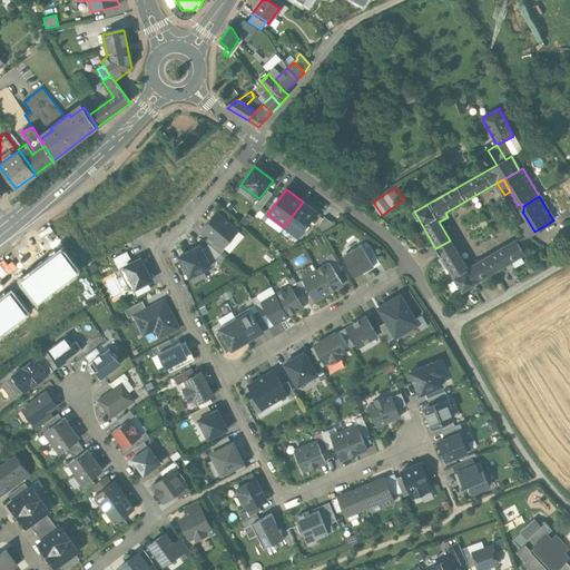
[(317,213),(303,202),(284,227),(298,238),(317,213)]
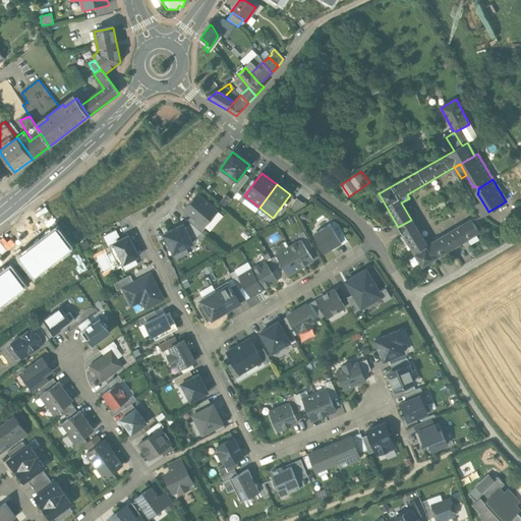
[(217,211),(197,194),(190,204),(191,206),(189,208),(187,207),(184,210),(204,227),(217,211)]
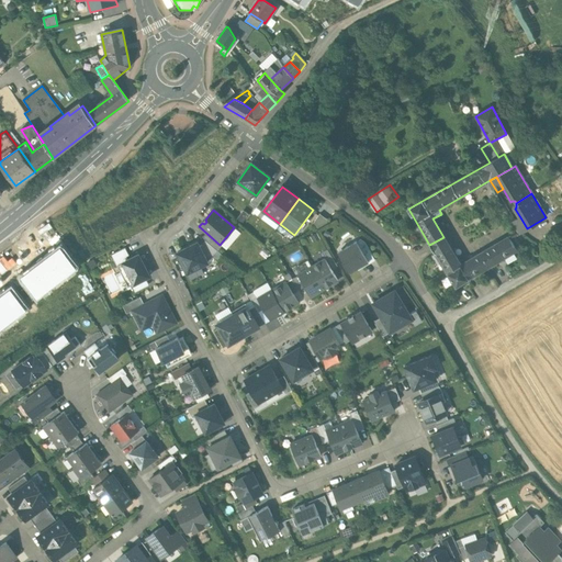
[(527,228),(520,217),(515,221),(521,232),(527,228)]
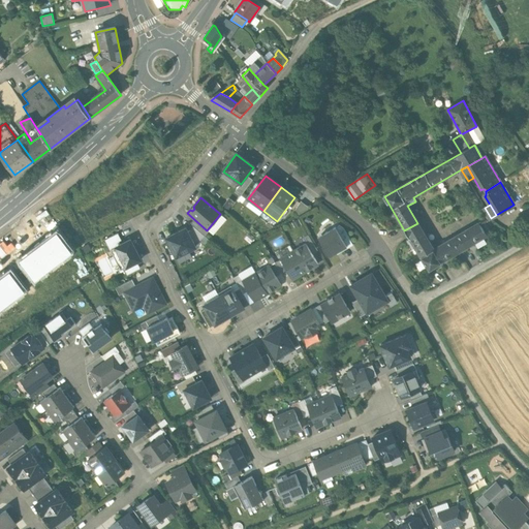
[(408,237),(421,229),(417,223),(404,230),(408,237)]
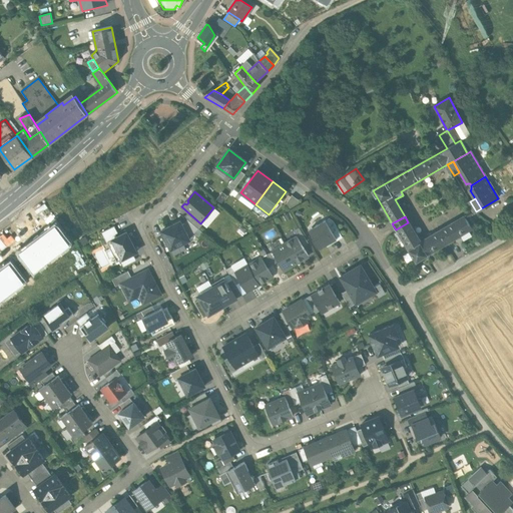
[(421,243),(408,222),(396,229),(416,263),(472,229),(464,217),(421,243)]
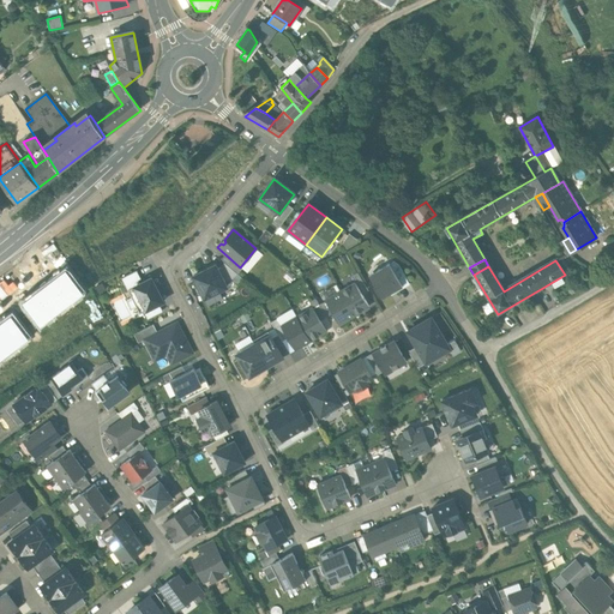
[(238,275),(224,263),(220,269),(217,270),(224,283),(233,280),(238,275)]
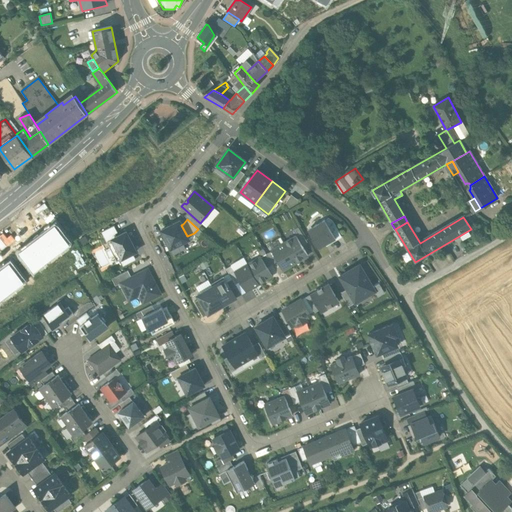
[(324,220),(314,226),(316,230),(311,233),(310,234),(313,239),(319,249),(335,239),(324,220)]
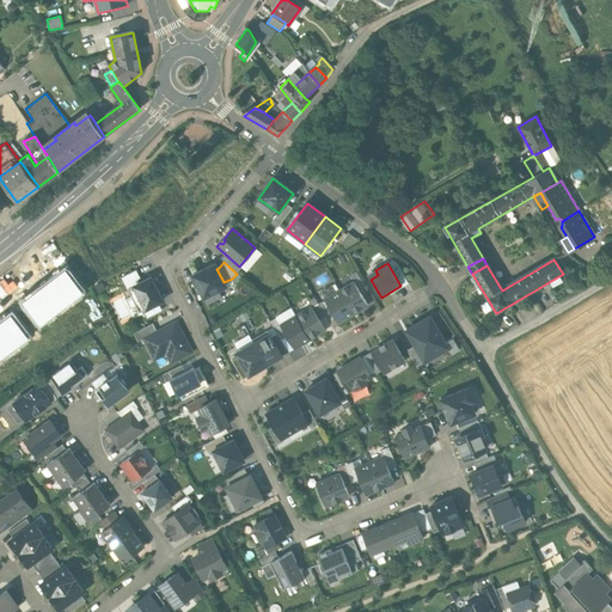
[(207,269),(203,271),(202,270),(193,276),(203,298),(226,287),(224,282),(216,269),(214,264),(207,269)]
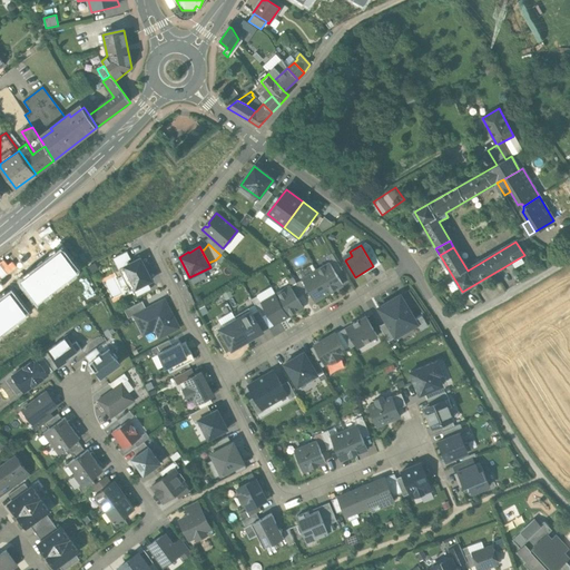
[(20,281),(37,302),(79,271),(62,248),(20,281)]
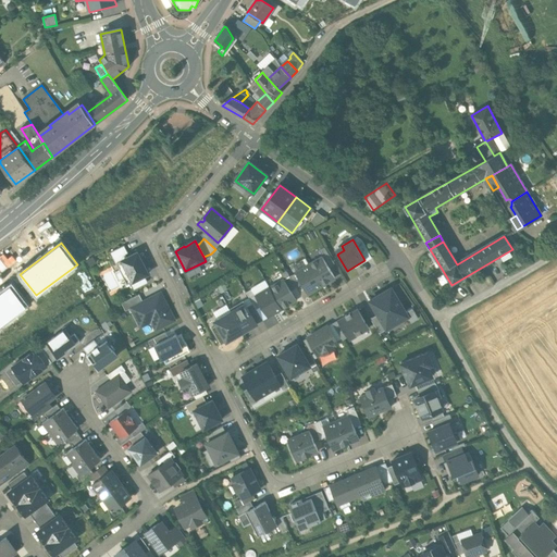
[(334,264),(324,248),(319,251),(322,257),(329,268),(334,264)]
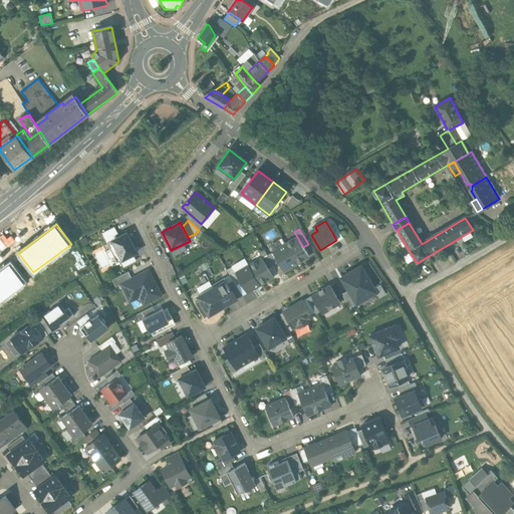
[(137,253),(126,233),(116,238),(112,241),(122,260),(133,255),(137,253)]
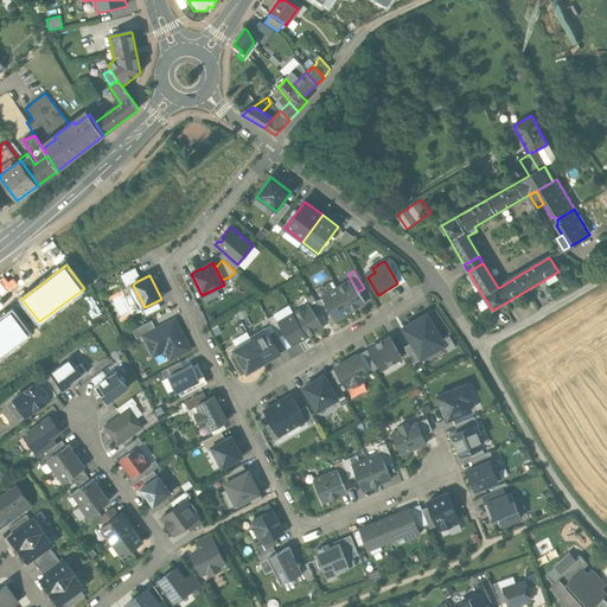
[(145,307),(133,285),(138,281),(136,278),(125,283),(131,295),(125,298),(129,306),(134,304),(138,311),(142,308),(146,317),(160,308),(157,301),(145,307)]
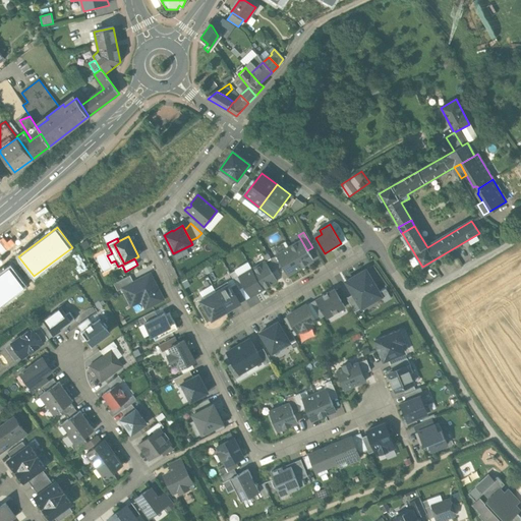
[(307,250),(301,240),(289,247),(300,268),(313,261),(307,250)]
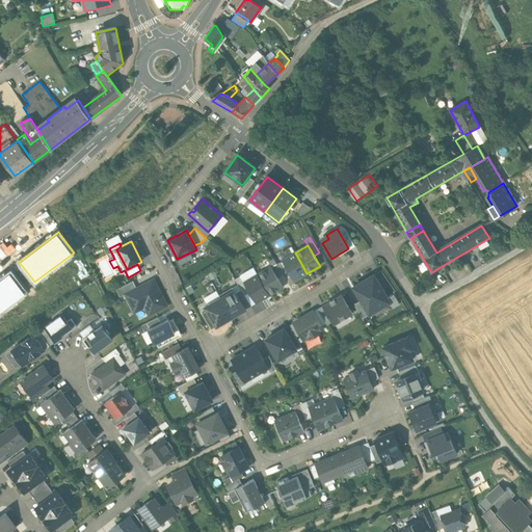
[(307,273),(295,253),(282,261),(288,272),(294,281),(306,274),(306,273),(307,273)]
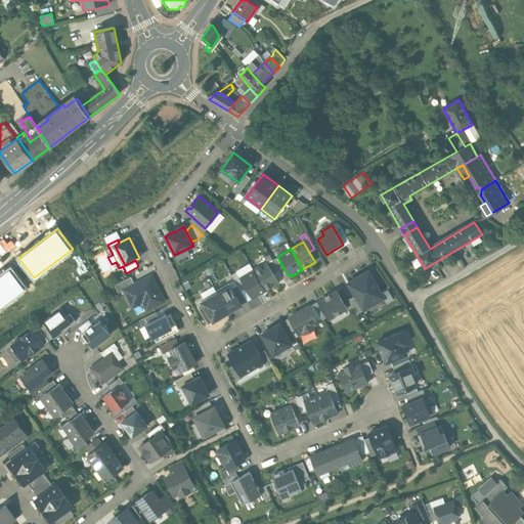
[(272,260),(269,255),(264,258),(273,274),(278,271),(272,260)]
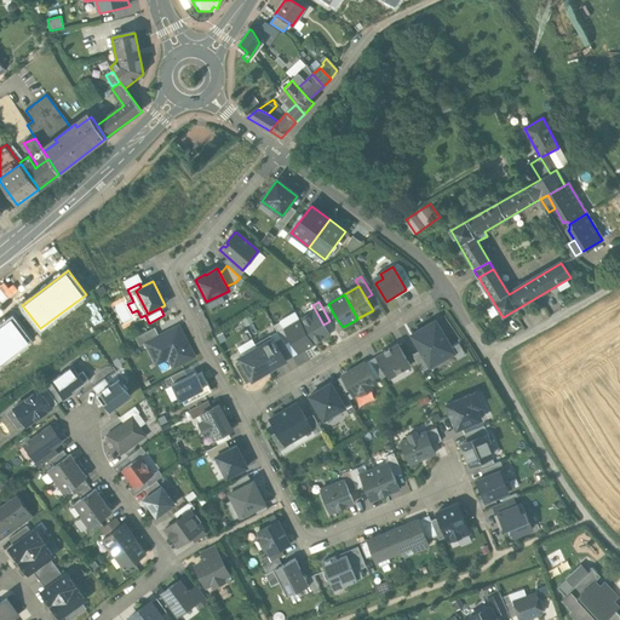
[(336,317),(328,304),(322,308),(329,321),(336,317)]
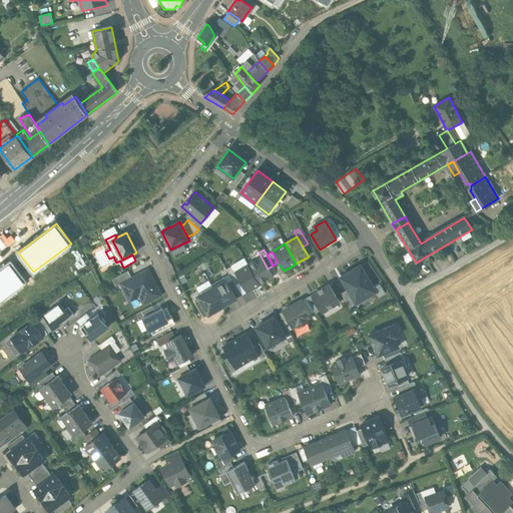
[(248,265),(260,285),(272,278),(261,258),(248,265)]
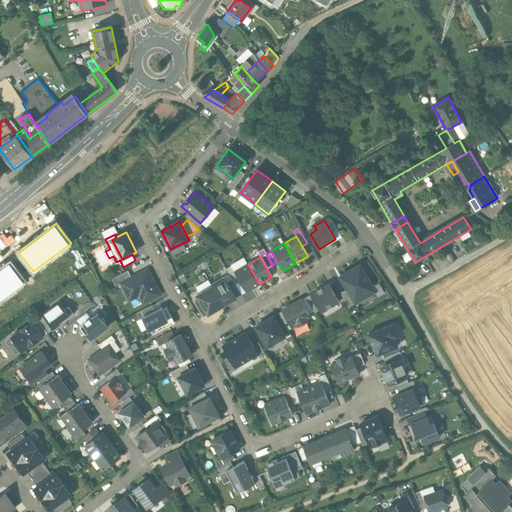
[(0,268),(0,299),(25,280),(10,261),(0,268)]
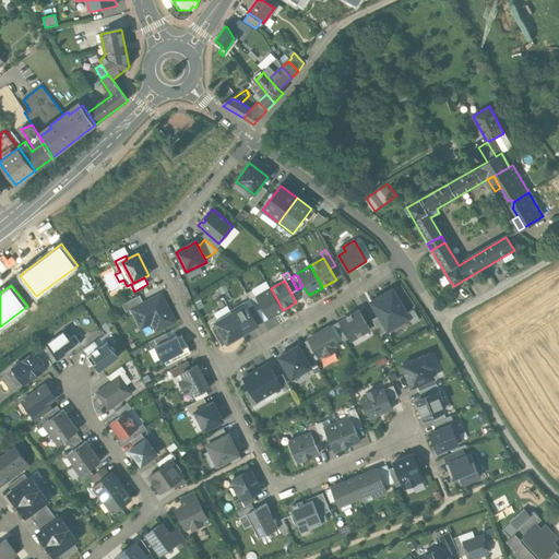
[(283,310),(271,288),(257,297),(262,307),(269,319),(283,310)]
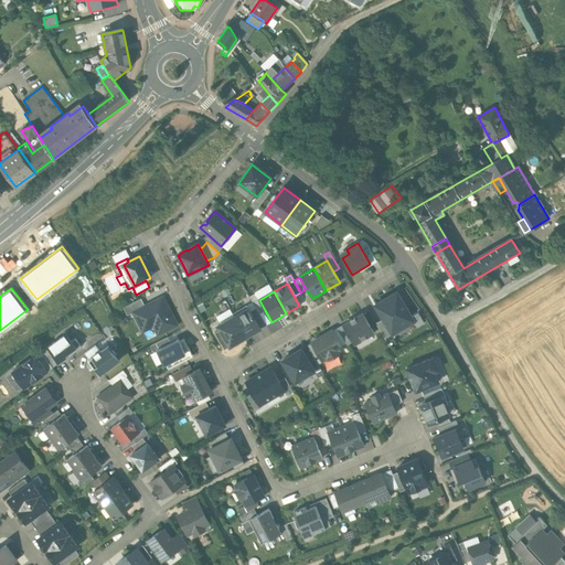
[(255,294),(249,297),(256,308),(259,313),(265,310),(259,300),(255,294)]
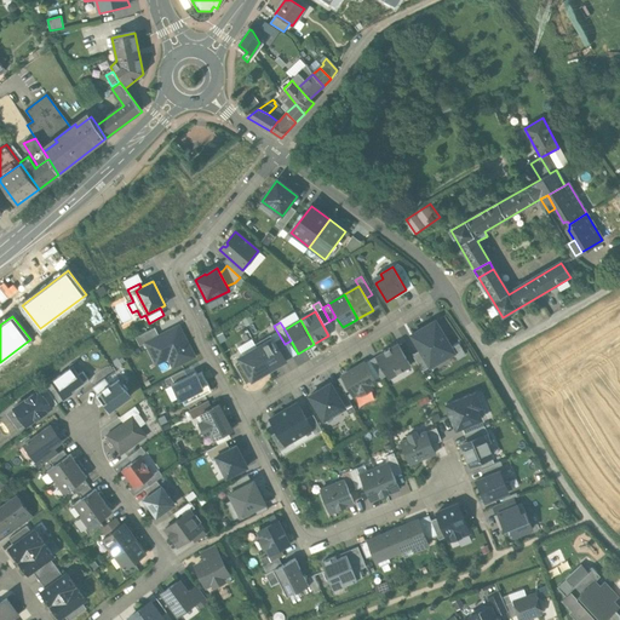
[(435,322),(412,336),(420,350),(430,367),(453,354),(451,350),(435,322)]
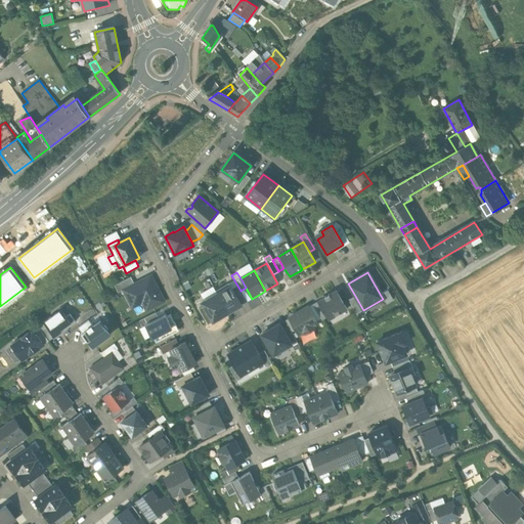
[(164,302),(150,276),(134,285),(124,291),(132,308),(143,302),(147,303),(150,308),(164,302)]
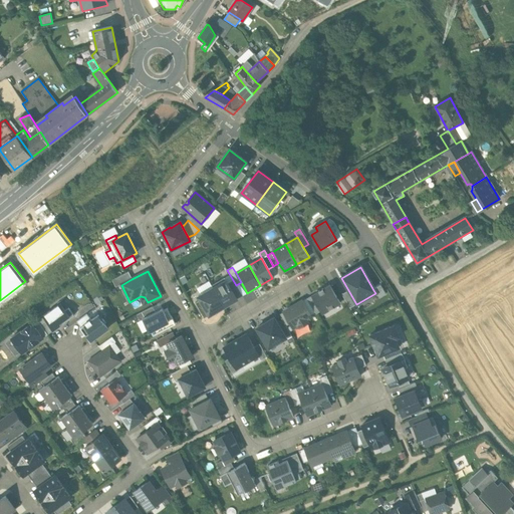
[(129,272),(112,280),(115,287),(121,285),(132,279),(129,272)]
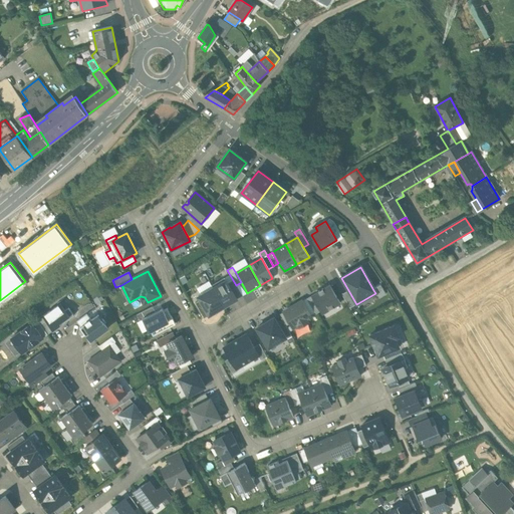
[(228,283),(226,280),(213,288),(224,306),(237,299),(228,283)]
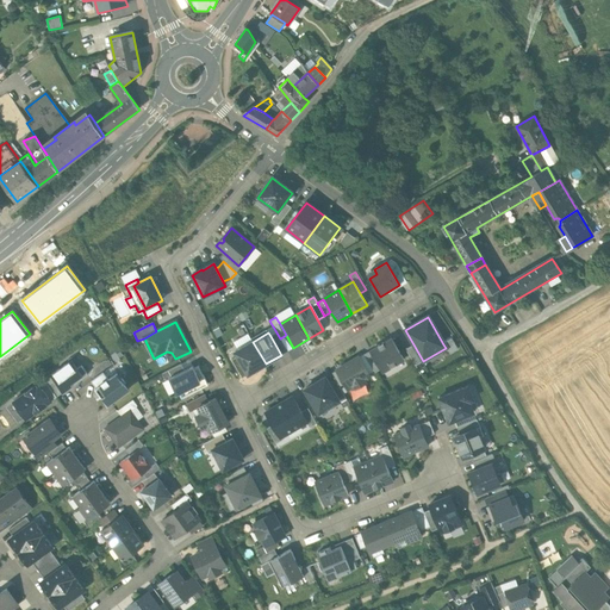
[(280,338),(277,332),(271,336),(281,355),(287,352),(280,338)]
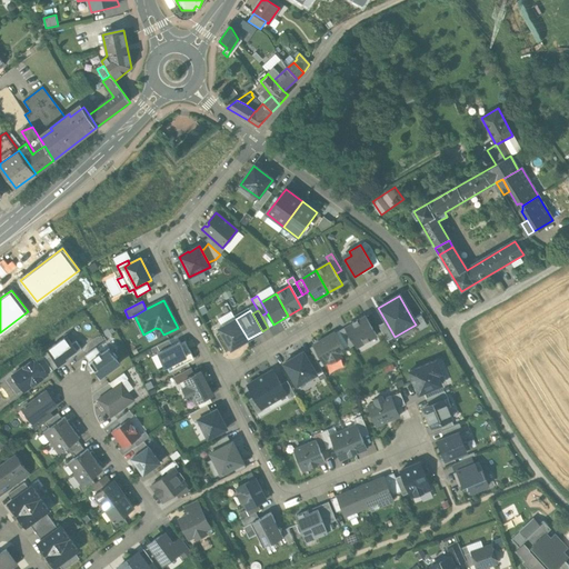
[(365,317),(358,321),(357,320),(352,322),(353,323),(346,328),(357,347),(365,342),(365,343),(369,340),(377,336),(365,317)]
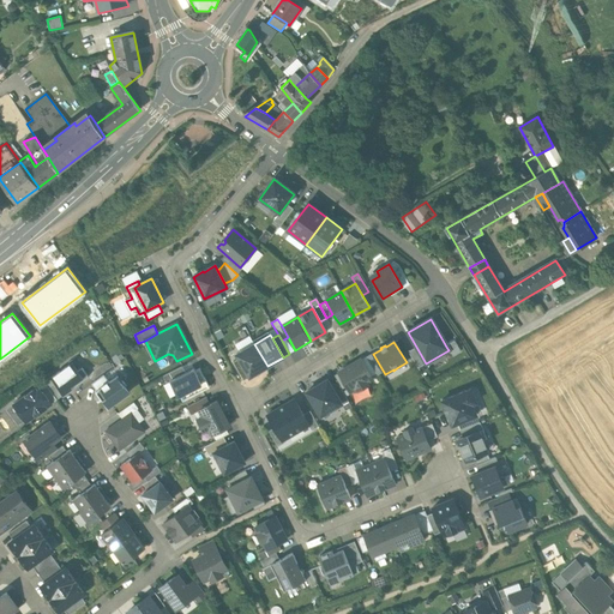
[(457,348),(453,342),(446,347),(449,350),(450,353),(457,348)]
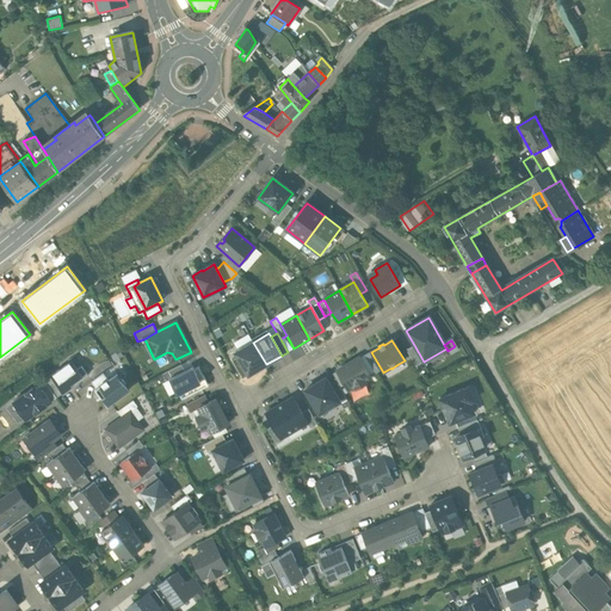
[(266,364),(253,343),(235,353),(238,357),(248,375),(266,364)]
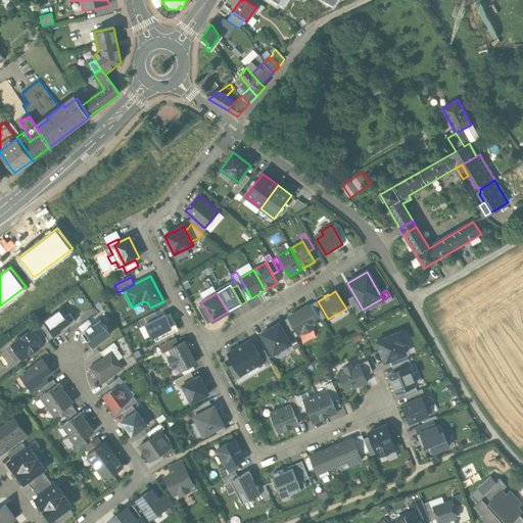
[(363,310),(354,295),(347,299),(355,314),(363,310)]
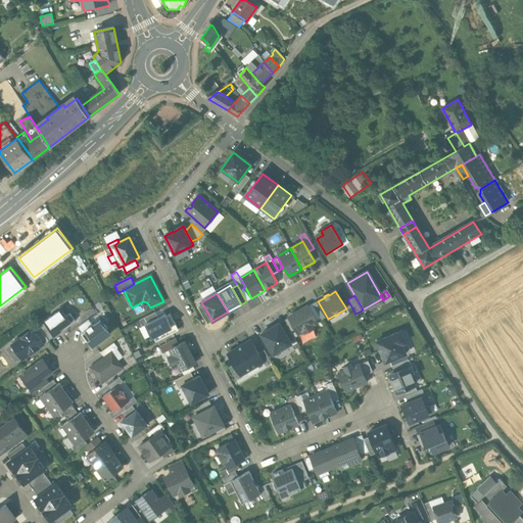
[(212,321),(203,305),(198,308),(207,324),(212,321)]
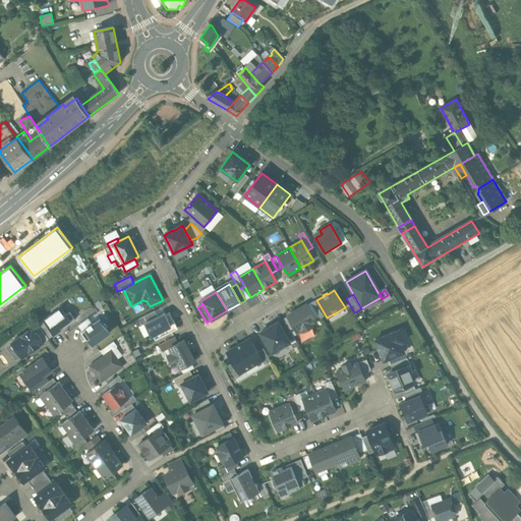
[(314,322),(305,305),(288,315),(297,332),(314,322)]
